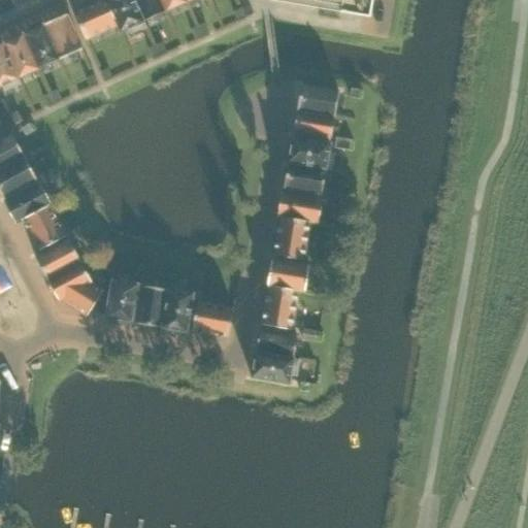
[(118,27),(105,0),(100,0),(73,13),(86,41),(118,27)]
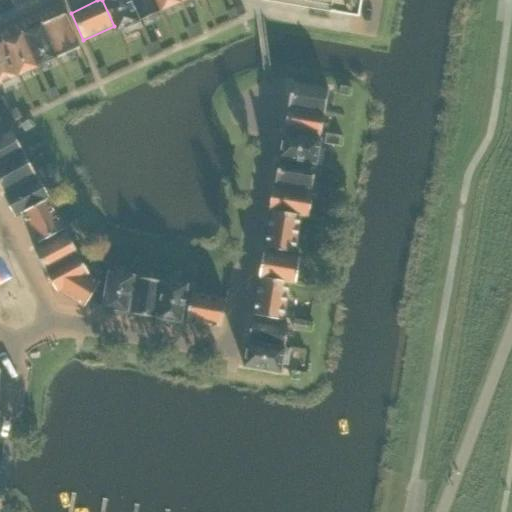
[(129,0),(102,0),(114,26),(117,31),(124,28),(127,34),(142,27),(139,21),(129,0)]
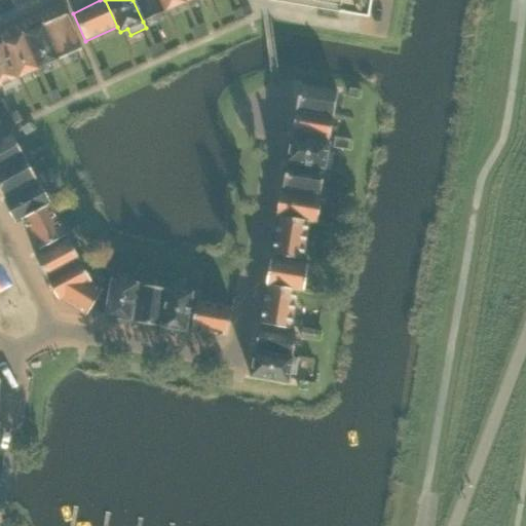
[(159,0),(133,0),(143,22),(165,12),(159,0)]
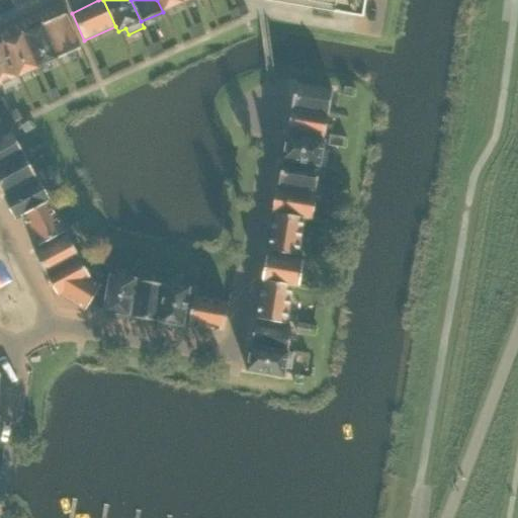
[(157,0),(163,12),(183,3),(181,0),(157,0)]
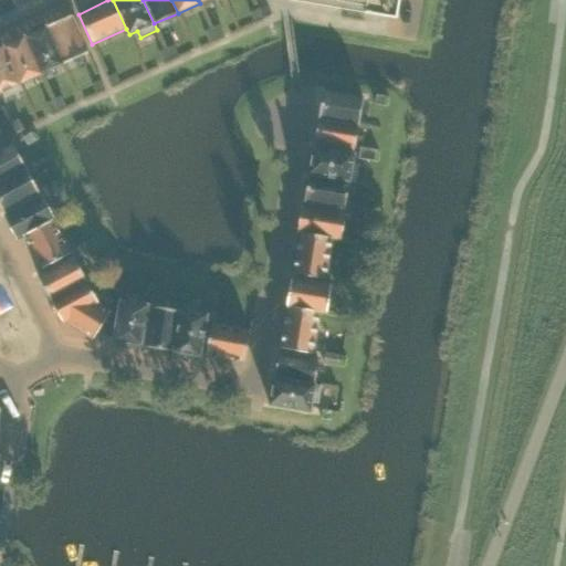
[(336,0),(336,9),(365,13),(367,0),(336,0)]
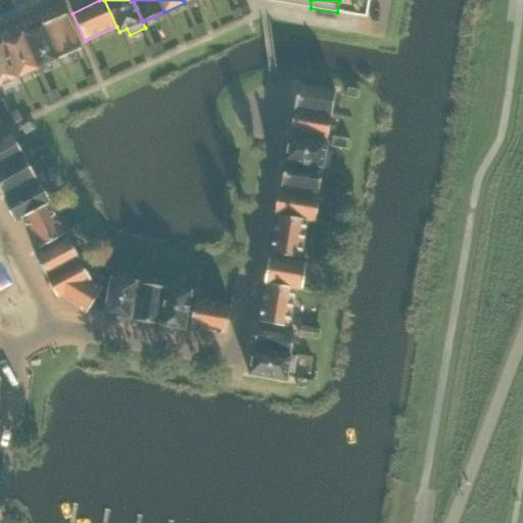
[(339,0),(337,12),(367,17),(369,0),(339,0)]
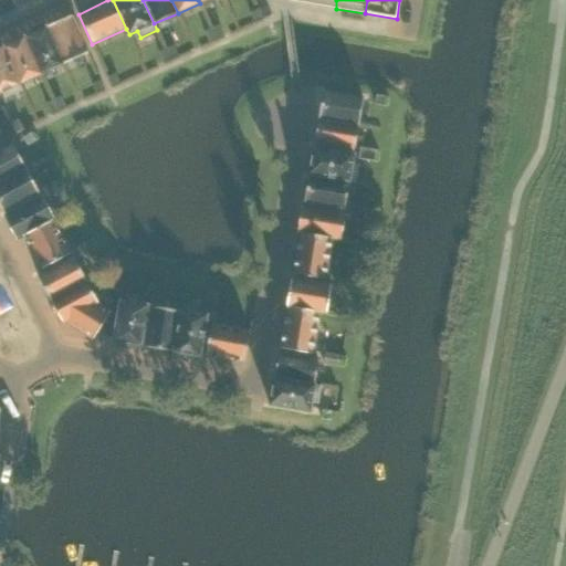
[(251,13),(254,22),(263,19),(260,9),(251,13)]
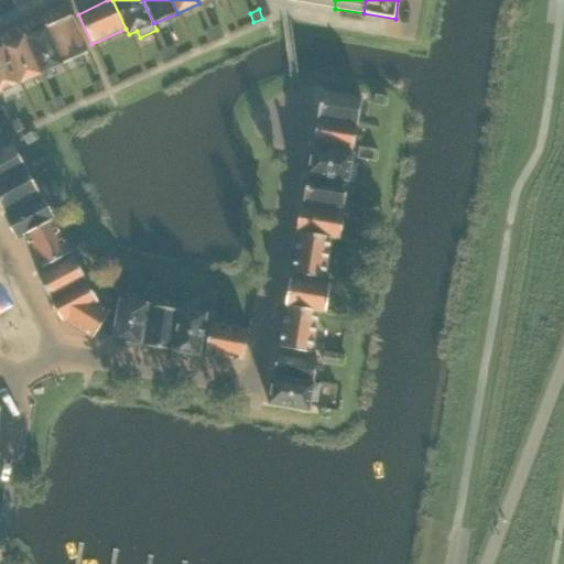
[(72,15),(46,28),(63,64),(88,53),(72,15)]
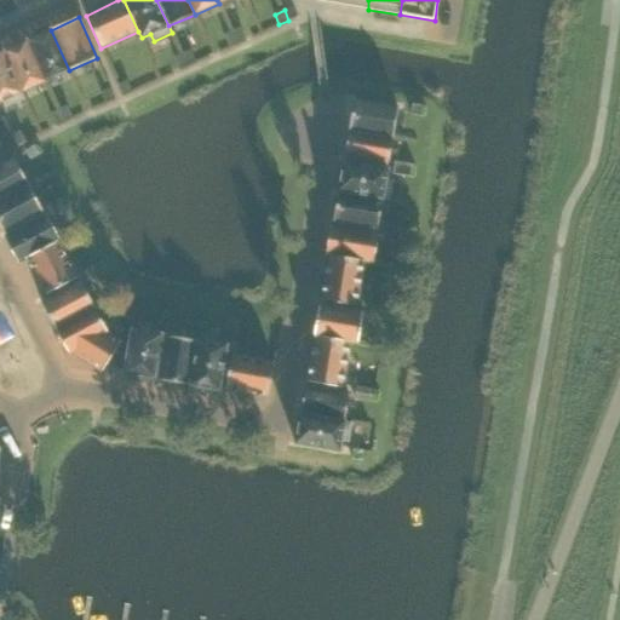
[(241,28),(233,33),(237,44),(246,39),(241,28)]
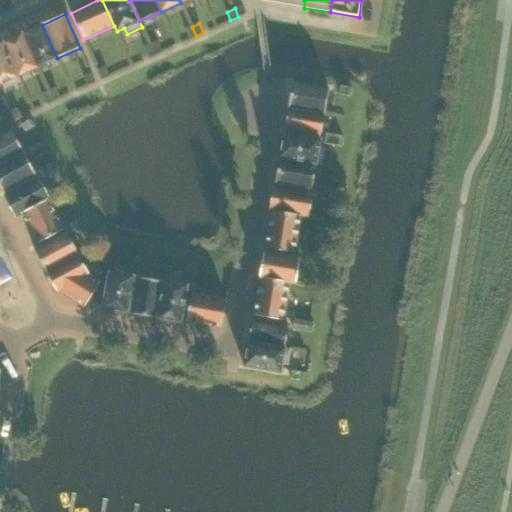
[(38,67),(57,58),(42,25),(22,33),(38,67)]
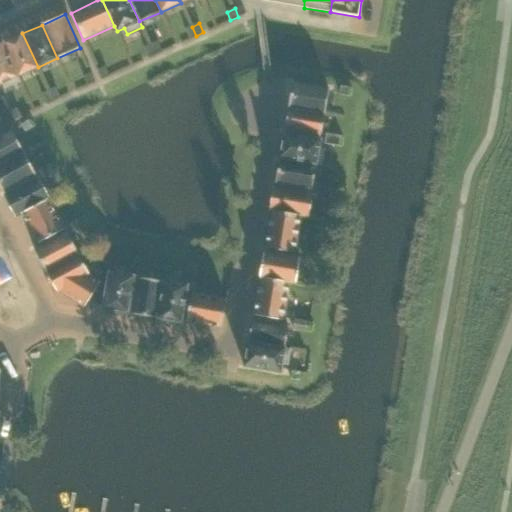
[(189,39),(196,36),(192,27),(185,30),(189,39)]
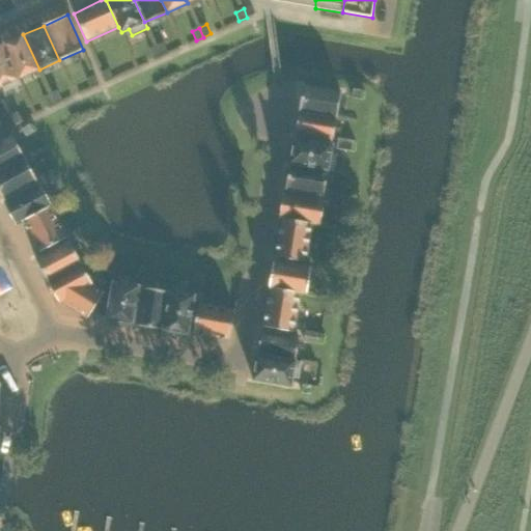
[(19,79),(39,70),(23,34),(3,44),(19,79)]
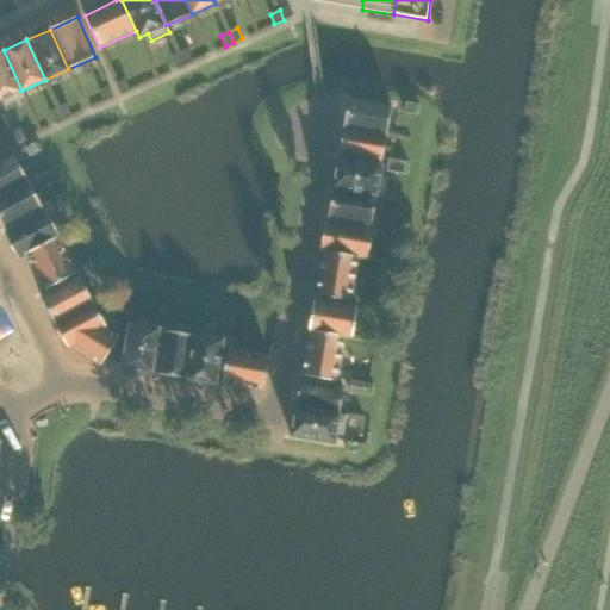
[(187,49),(179,54),(184,66),(193,61),(187,49)]
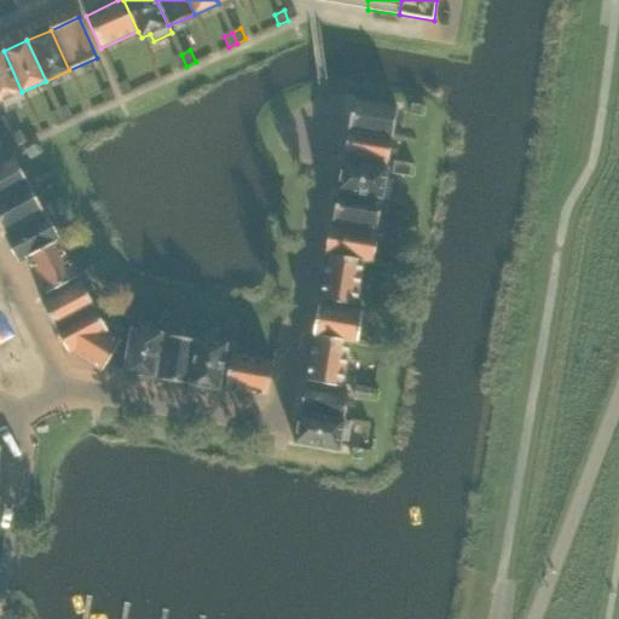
[(22,92),(4,51),(0,52),(0,102),(4,100),(6,106),(24,99),(22,92)]
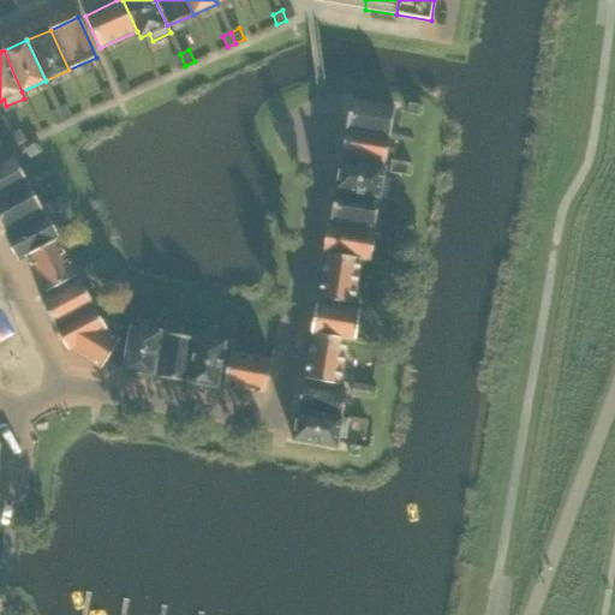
[(179,69),(185,66),(180,54),(173,57),(179,69)]
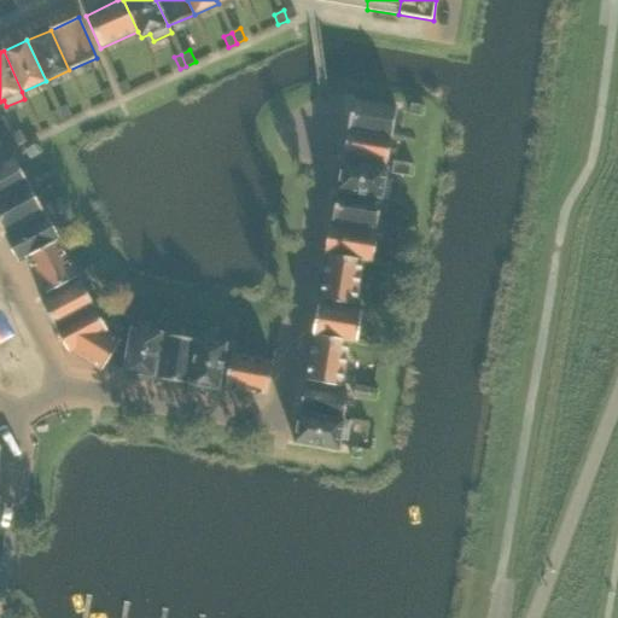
[(117,86),(122,95),(132,91),(127,82),(117,86)]
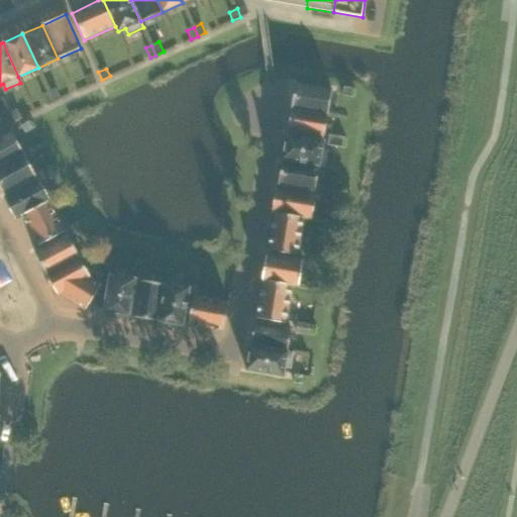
[(85,78),(88,85),(95,82),(92,74),(85,78)]
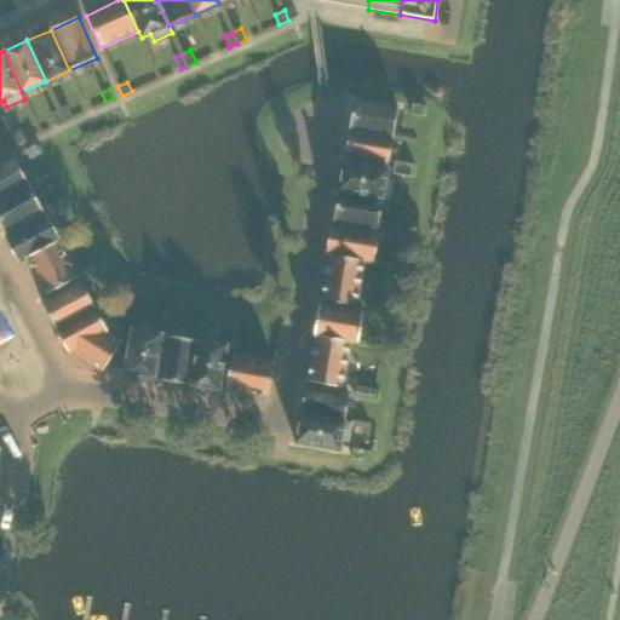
[(354,101),(349,130),(392,138),(399,108),(354,101)]
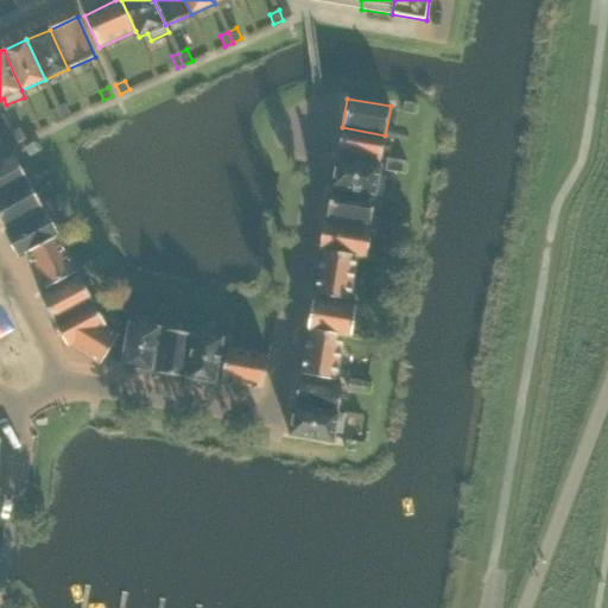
[(403,112),(412,114),(415,105),(404,102),(403,112)]
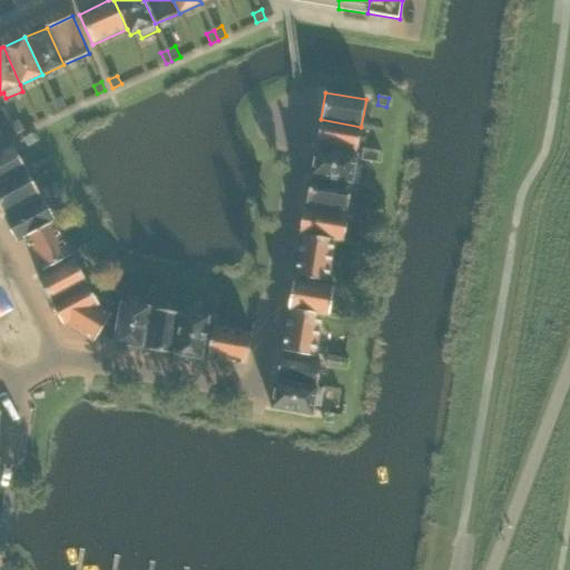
[(62,98),(53,101),(59,111),(67,108),(62,98)]
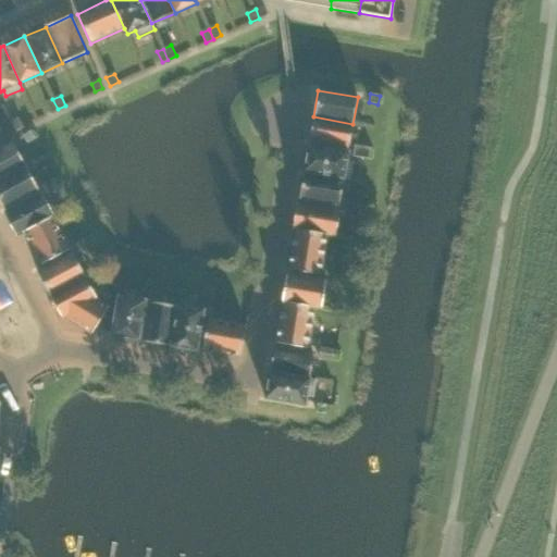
[(50,112),(58,109),(52,99),(46,102),(50,112)]
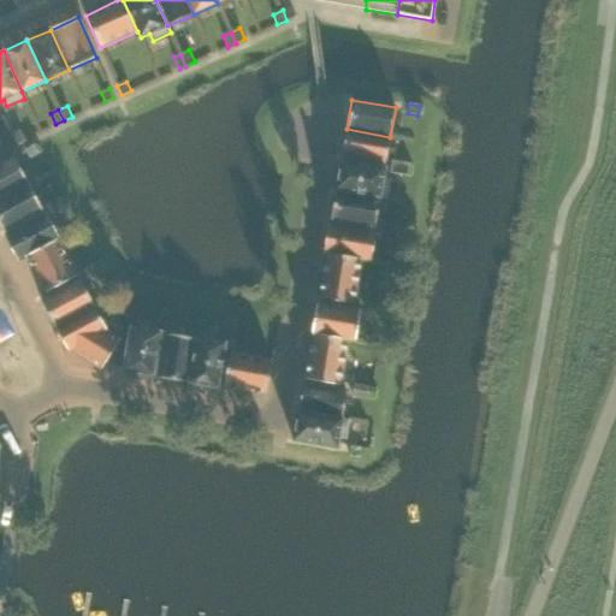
[(386,164),(390,137),(347,129),(342,155),(386,164)]
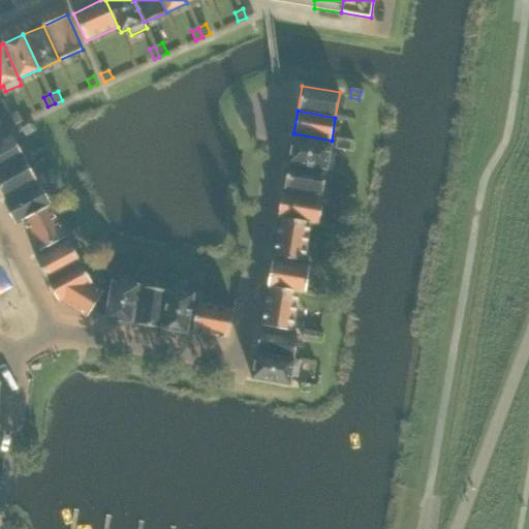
[(9,117),(14,124),(22,119),(18,112),(9,117)]
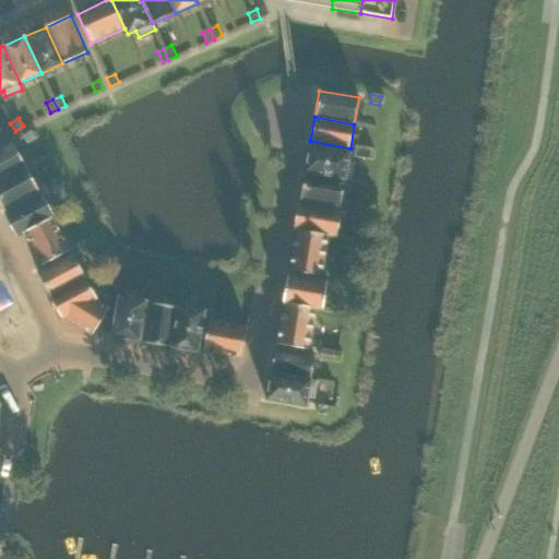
[(23,137),(28,144),(36,140),(31,132),(23,137)]
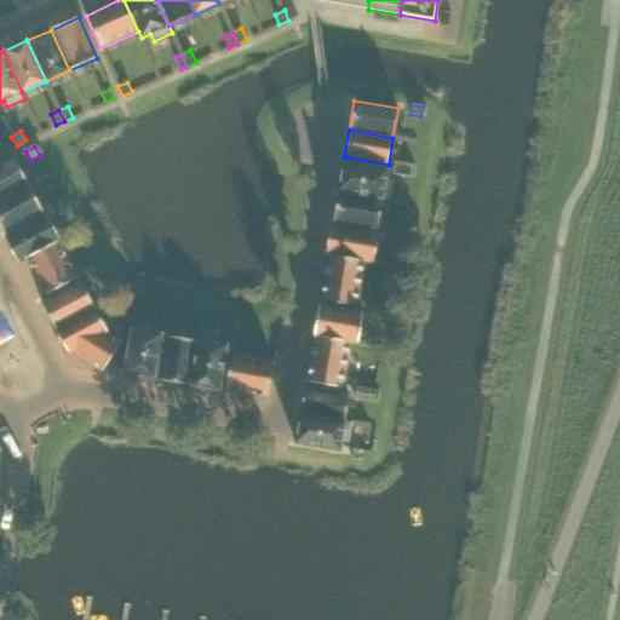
[(0,166),(0,200),(29,185),(15,159),(0,166)]
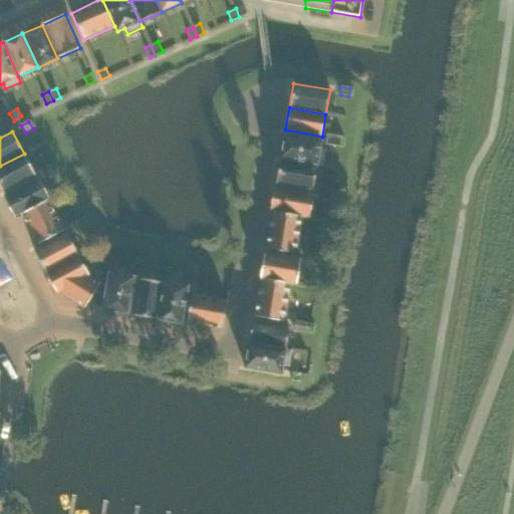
[(284,135),(280,159),(317,166),(323,166),(325,150),(319,149),(321,141),(284,135)]
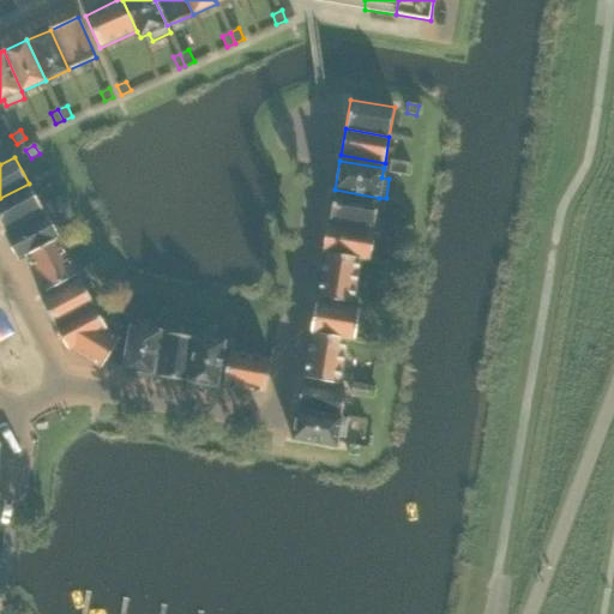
[(389,173),(397,174),(399,162),(391,161),(389,173)]
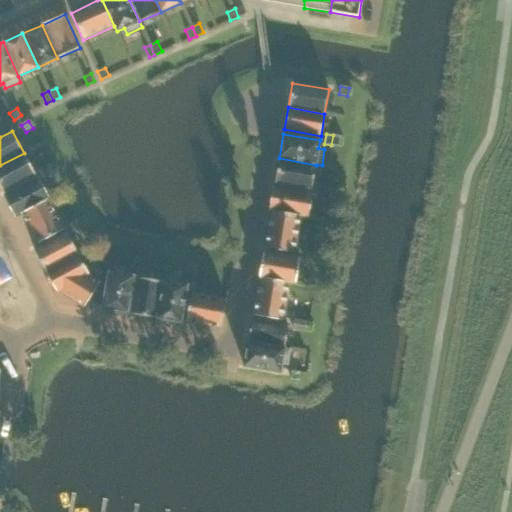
[(333,135),(331,145),(339,146),(341,137),(333,135)]
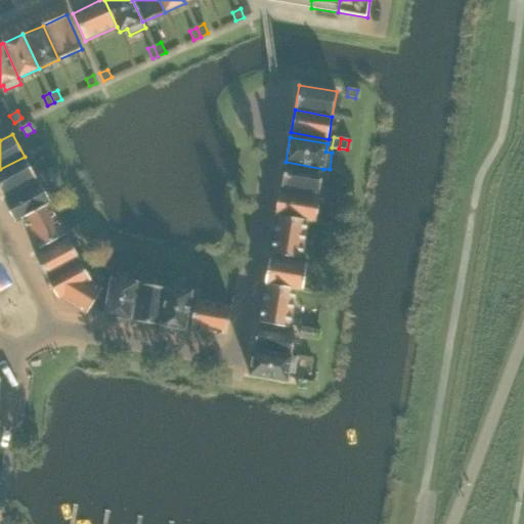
[(36,178),(25,157),(0,169),(0,190),(3,197),(36,178)]
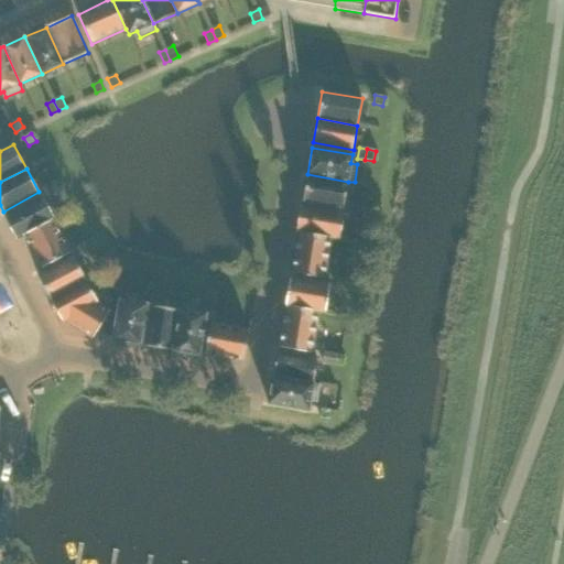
[(344,208),(348,182),(307,174),(303,202),(344,208)]
